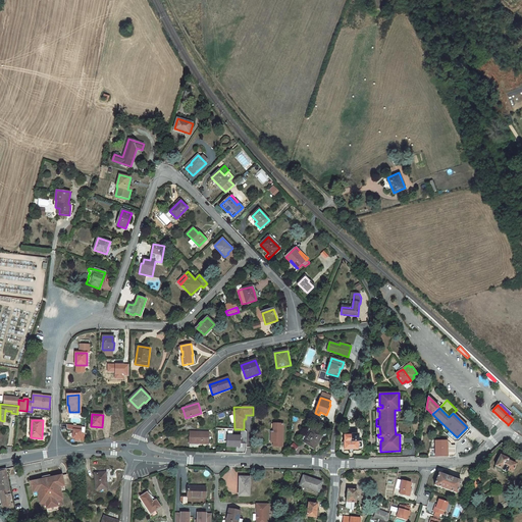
[(82,426),(68,424),(67,428),(74,429),(73,437),(75,437),(81,438),(81,440),(85,440),(86,433),(82,433),(82,430),(82,426)]
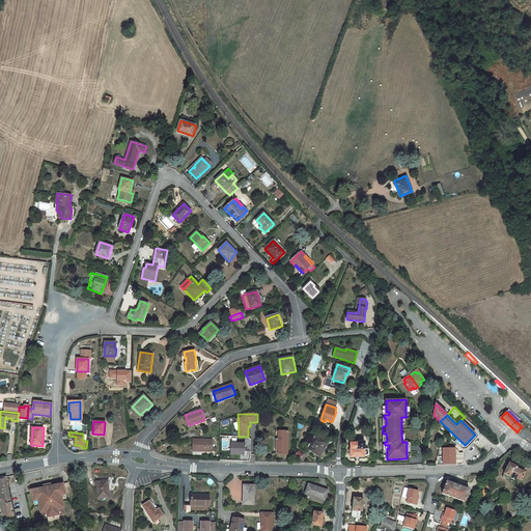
[(278,454),(287,454),(288,431),(280,431),(279,440),(276,440),(276,450),(278,450),(278,454)]
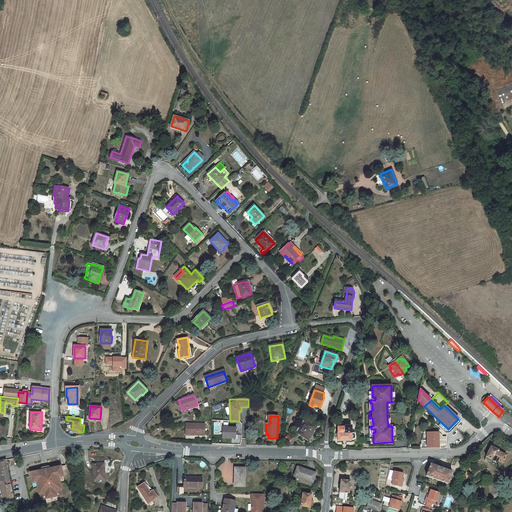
[(306,421),(306,420),(297,434),(308,441),(317,427),(317,426),(307,419),(306,421)]
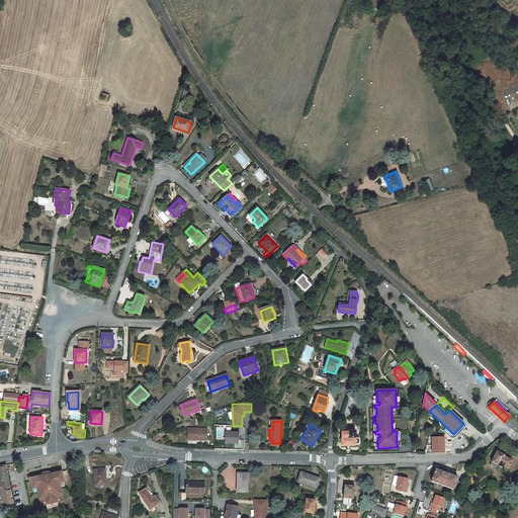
[(188,428),(187,440),(207,441),(207,429),(188,428)]
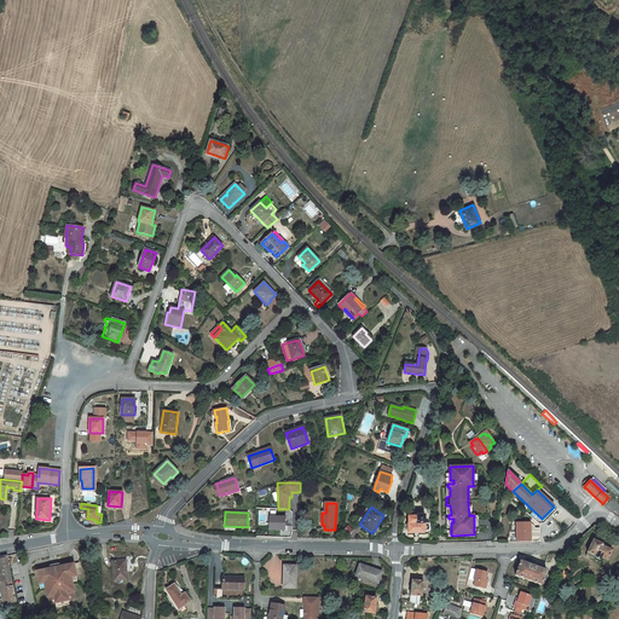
[(408,522),(409,533),(424,533),(424,532),(428,531),(429,530),(429,525),(428,524),(426,524),(424,515),(417,515),(417,516),(409,516),(409,522),(408,522)]
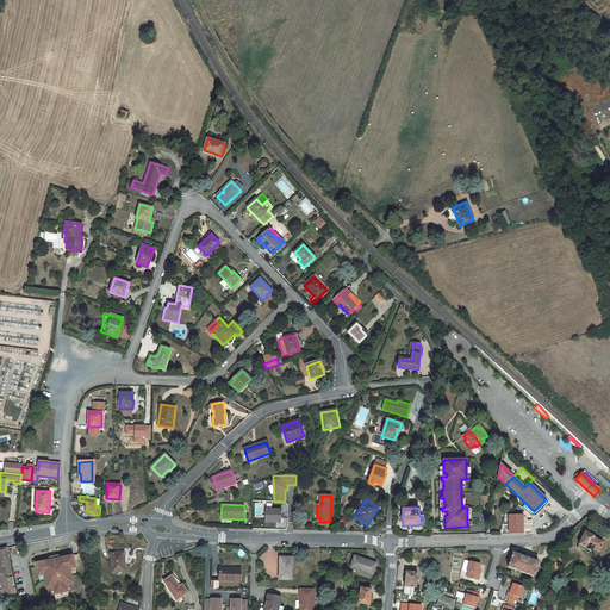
[(281,510),(266,509),(265,522),(281,522),(281,518),(281,516),(281,510)]
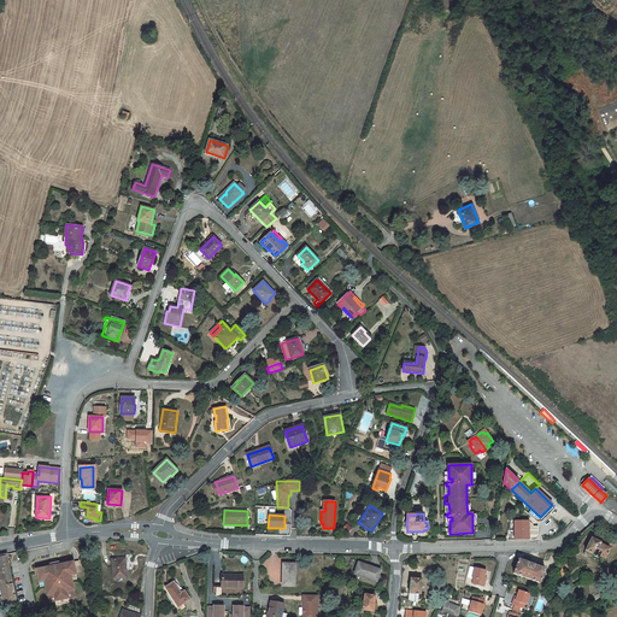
[(515,530),(515,540),(529,540),(529,535),(538,535),(538,530),(515,530)]
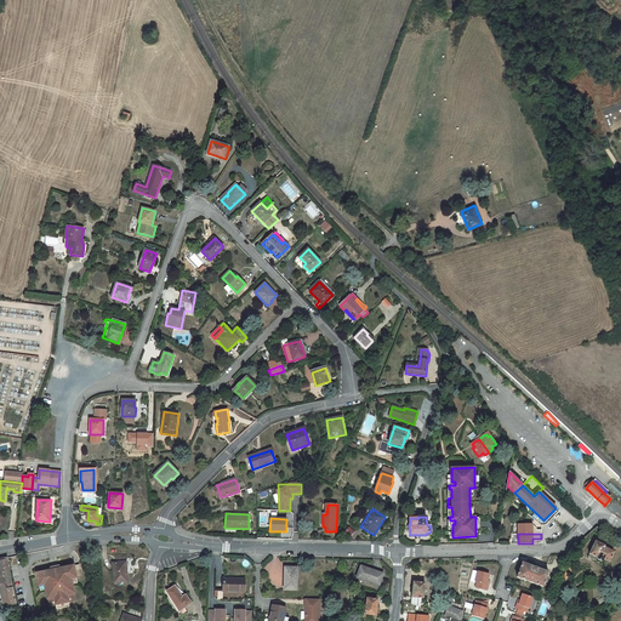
[(603,559),(609,563),(614,552),(604,547),(605,546),(596,541),(590,554),(598,558),(598,559),(602,562),(603,559)]
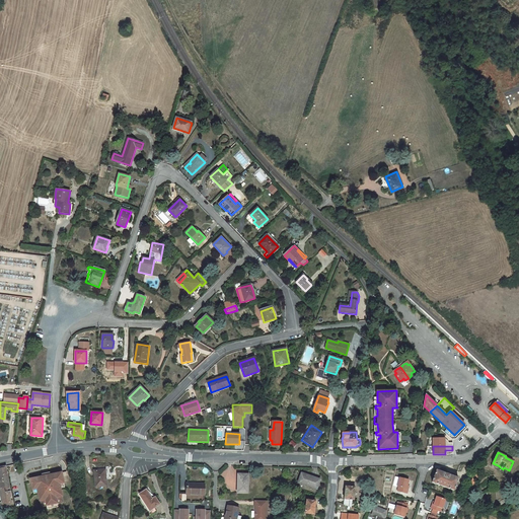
[(6,468),(0,468),(0,484),(1,488),(10,487),(6,468)]
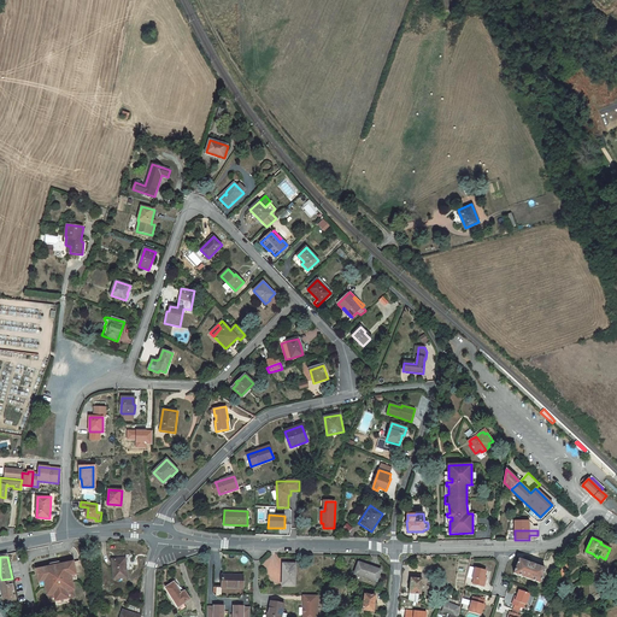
[(112,559),(113,579),(128,577),(127,566),(125,566),(124,558),(112,559)]
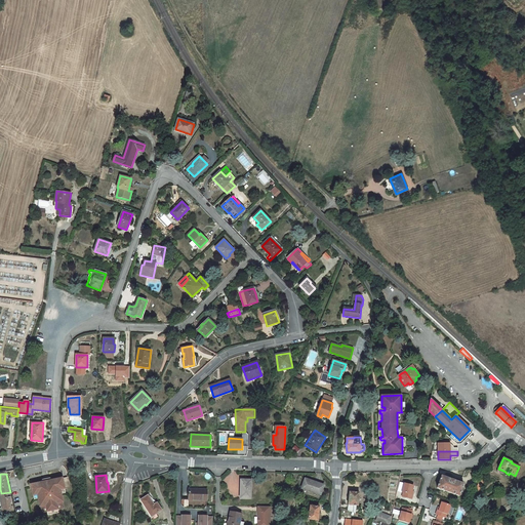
[(463,484),(442,476),(437,488),(459,496),(463,484)]
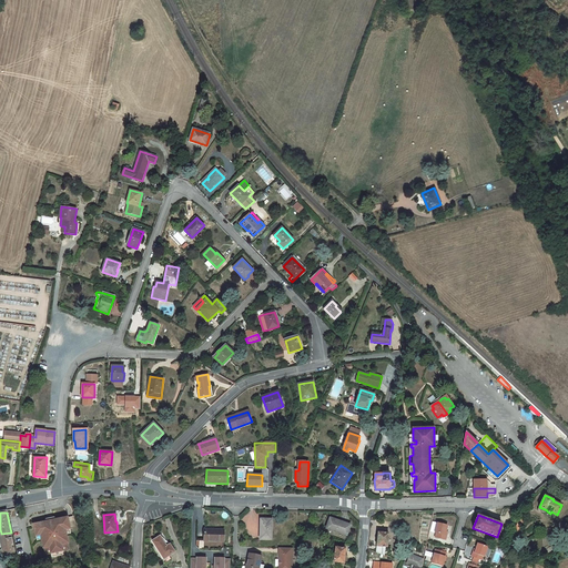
[(47,521),(33,525),(36,536),(41,535),(42,539),(43,548),(44,548),(46,555),(51,554),(58,553),(63,551),(69,550),(67,544),(68,544),(67,535),(66,530),(70,529),(68,517),(56,520),(47,521)]
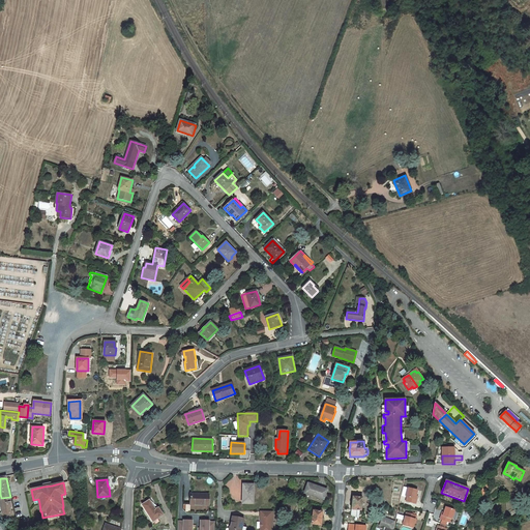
[(326,490),(308,483),(305,493),(323,499),(326,490)]
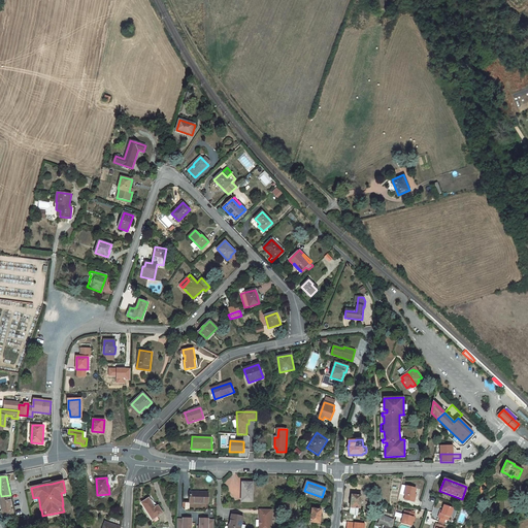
[(483,482),(477,495),(481,496),(483,491),(485,492),(488,484),(483,482)]
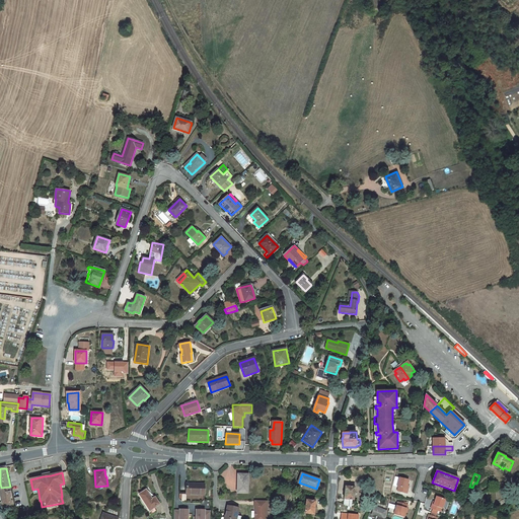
[(248,474),(238,474),(237,493),(248,493),(248,474)]
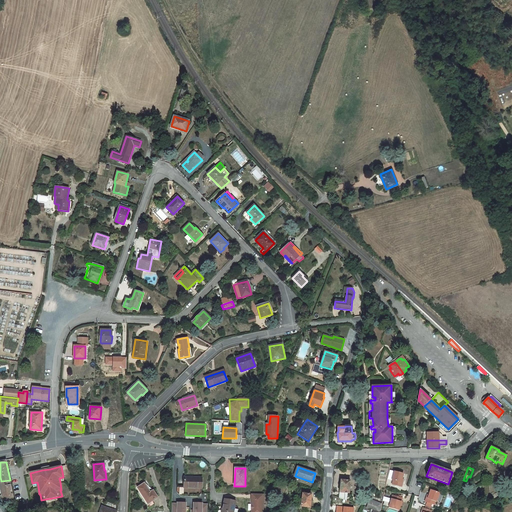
[(393,481),(392,484),(402,487),(403,483),(401,482),(402,479),(403,474),(394,471),(392,480),(393,481)]
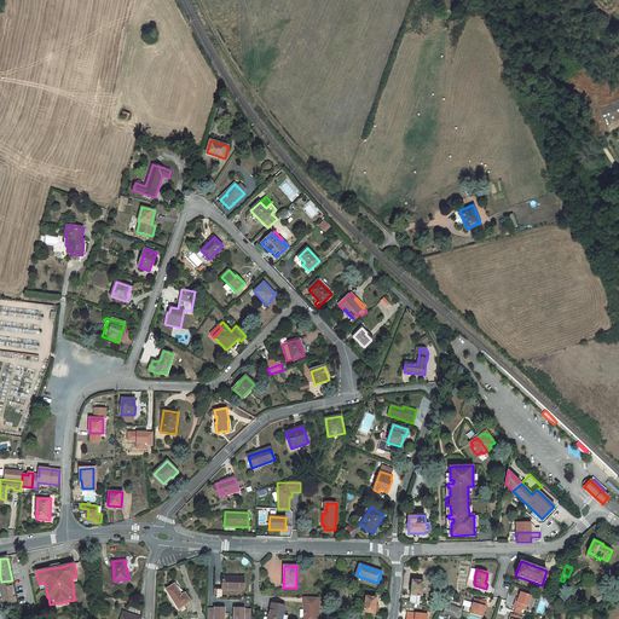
[(244,578),(223,577),(223,588),(230,588),(230,590),(244,590),(244,578)]
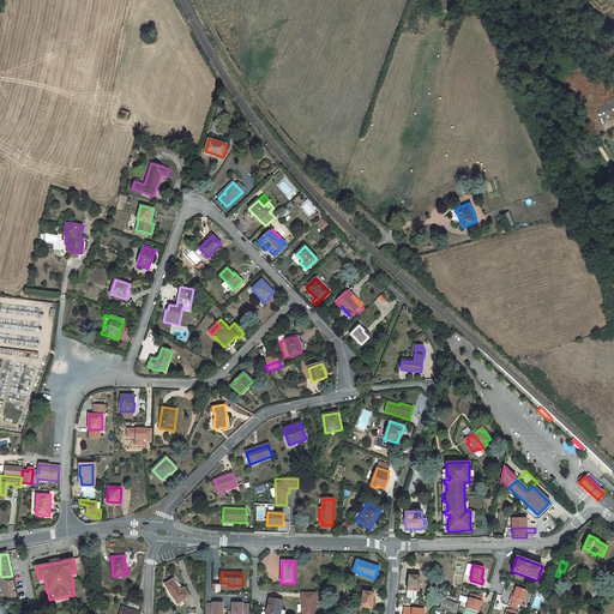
[(408,590),(407,597),(415,601),(416,591),(419,591),(420,577),(409,576),(408,590)]
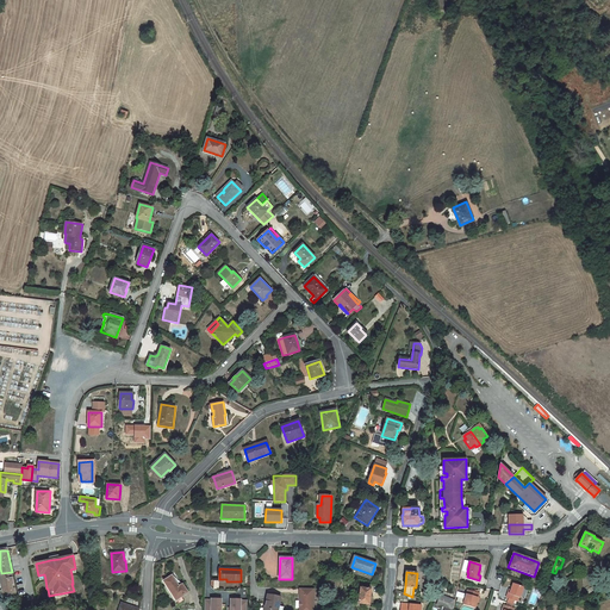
[(10,573),(0,576),(2,584),(4,584),(5,590),(4,591),(0,591),(2,598),(4,597),(17,595),(16,589),(12,589),(11,585),(14,584),(13,577),(10,578),(10,573)]
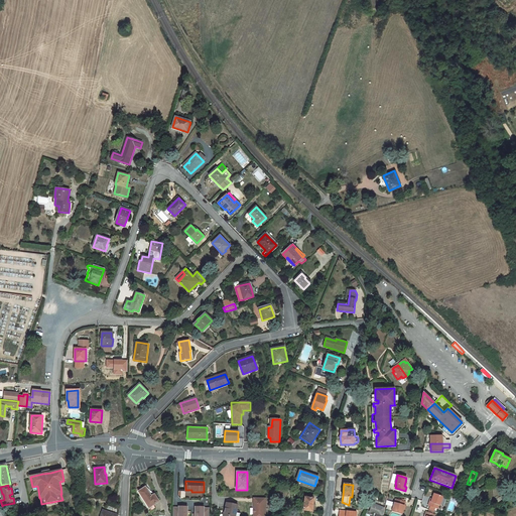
[(145,487),(139,492),(149,507),(158,501),(154,495),(151,497),(145,487)]
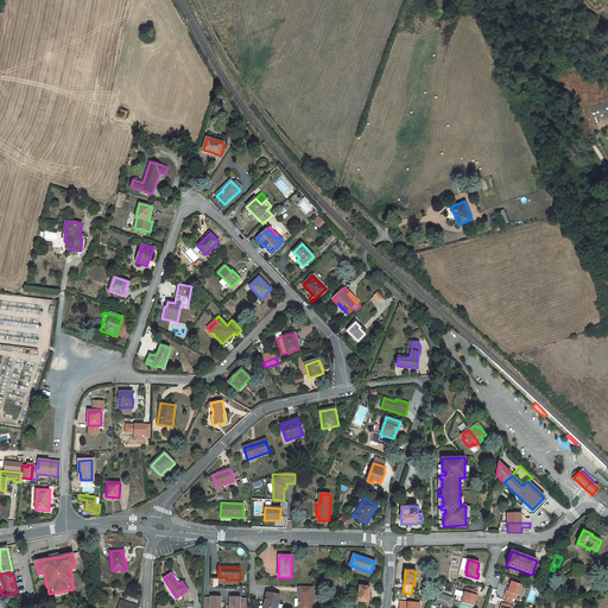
[(506,591),(505,596),(507,596),(513,599),(515,600),(517,595),(518,596),(523,586),(512,582),(510,588),(508,591),(506,591)]
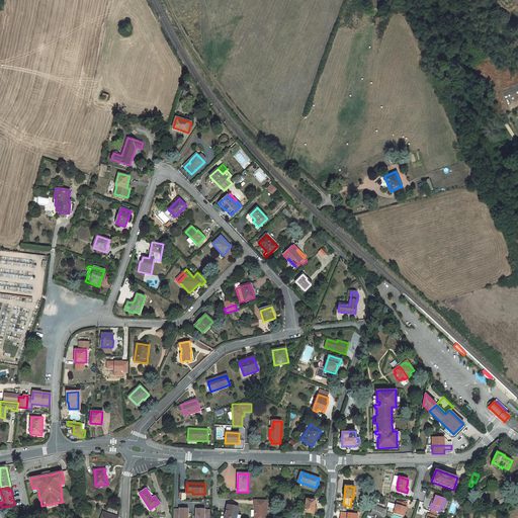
[(315,500),(307,499),(305,512),(314,513),(315,500)]
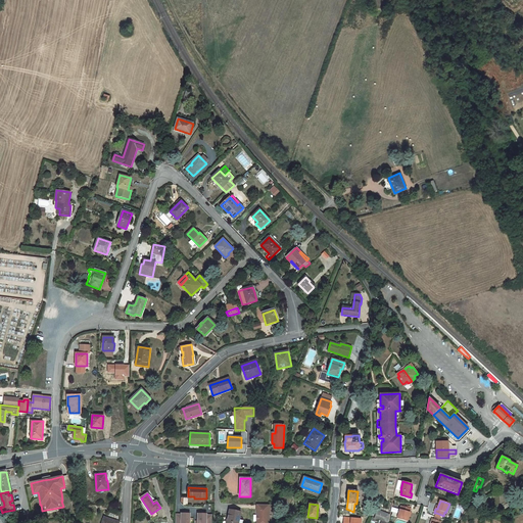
[(269,522),(270,505),(257,505),(256,515),(258,515),(258,521),(256,521),(256,522),(269,522)]
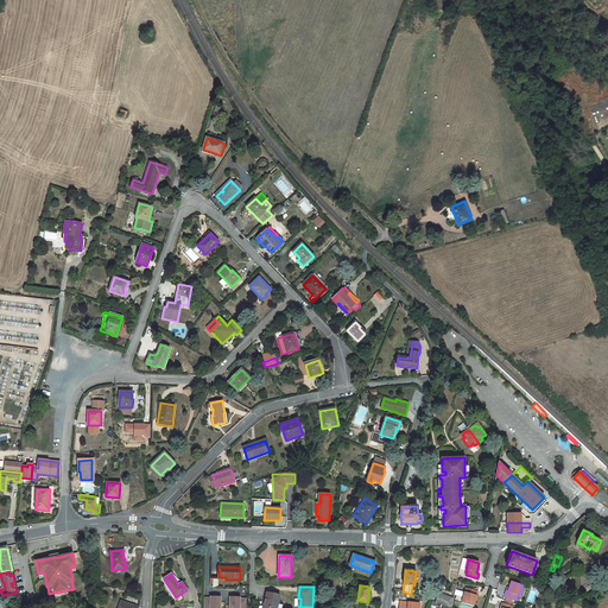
[(467,588),(462,603),(474,607),(475,601),(477,595),(479,591),(467,588)]
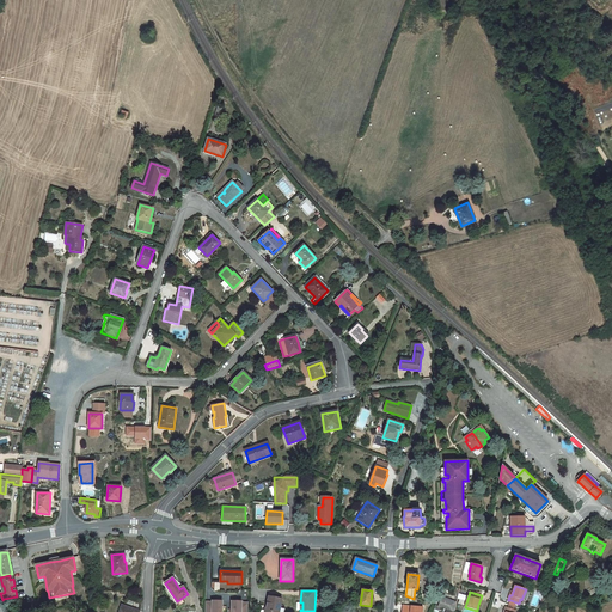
[(282,599),(269,597),(265,611),(283,611),(285,609),(283,609),(283,606),(281,605),(282,599)]
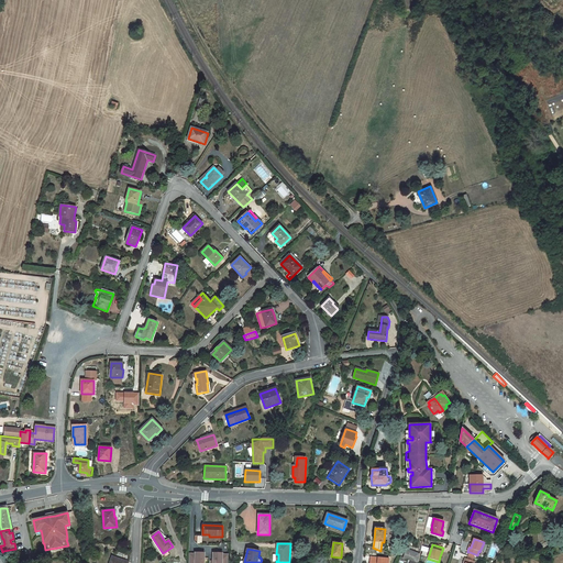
[(406,550),(403,559),(417,562),(418,562),(420,554),(406,550)]
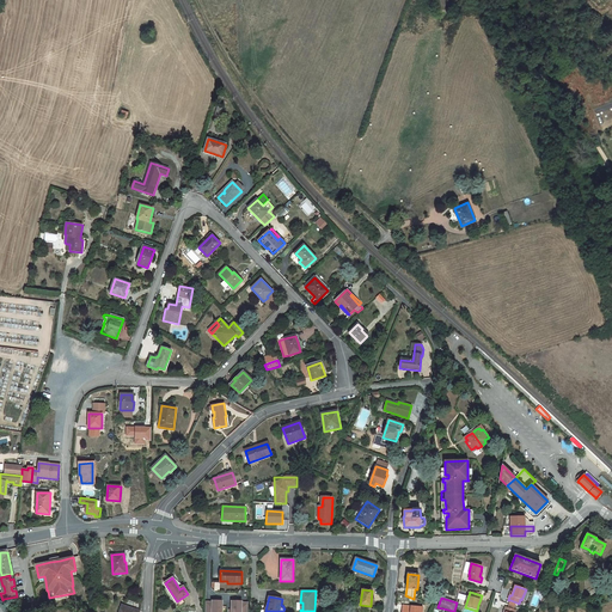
[(212,603),(206,603),(204,611),(221,611),(222,601),(212,601),(212,603)]
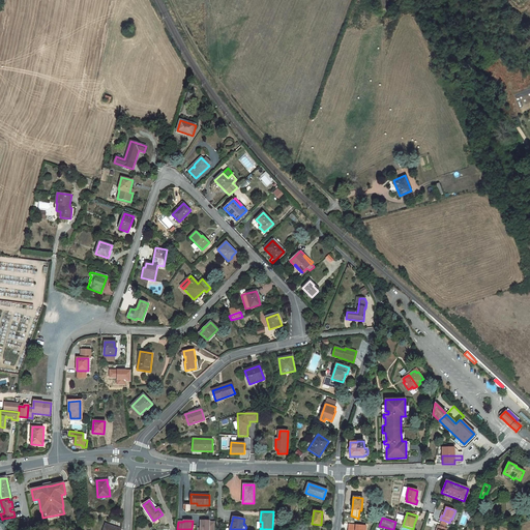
[(209,521),(201,521),(200,529),(214,529),(215,523),(209,522),(209,521)]
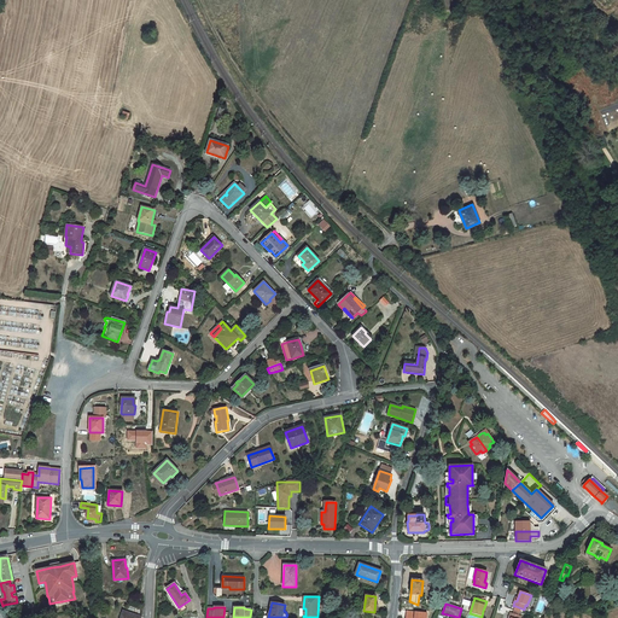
All buildings are outlined.
